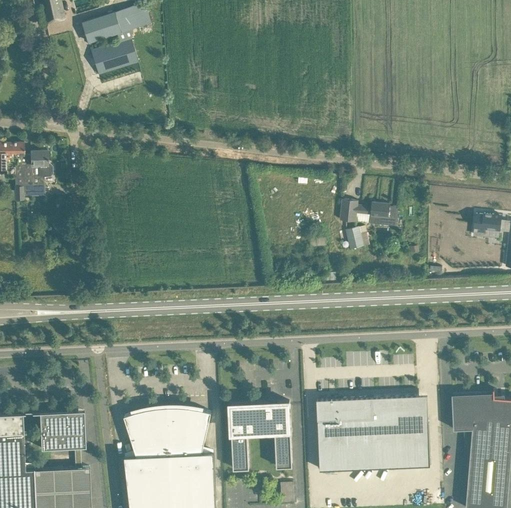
[(58,0),(39,0),(45,26),(63,21),(58,0)]
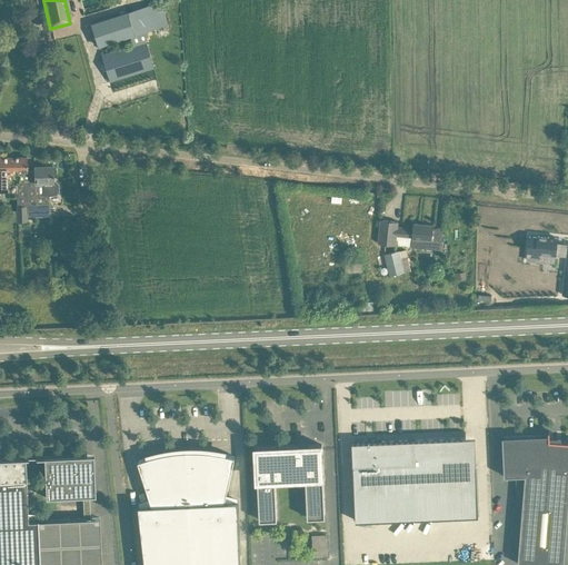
[(131,49),(100,59),(108,86),(152,72),(145,45),(146,35),(167,28),(160,7),(90,28),(97,50),(128,40),(131,49)]
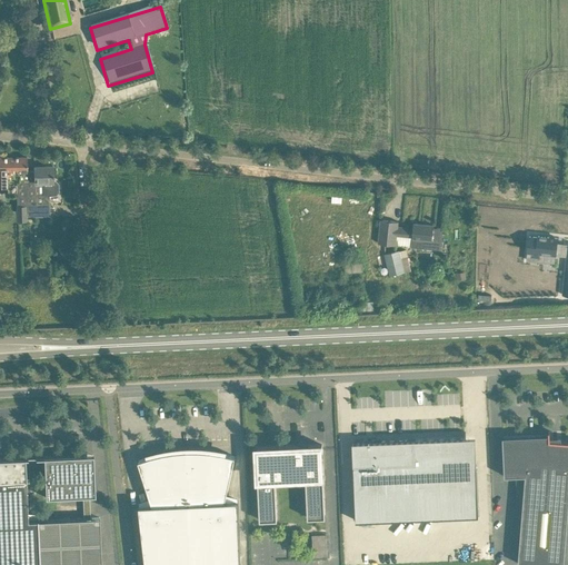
[(27,185),(26,175),(26,160),(6,161),(6,181),(6,191),(6,196),(16,196),(15,185),(27,185)]
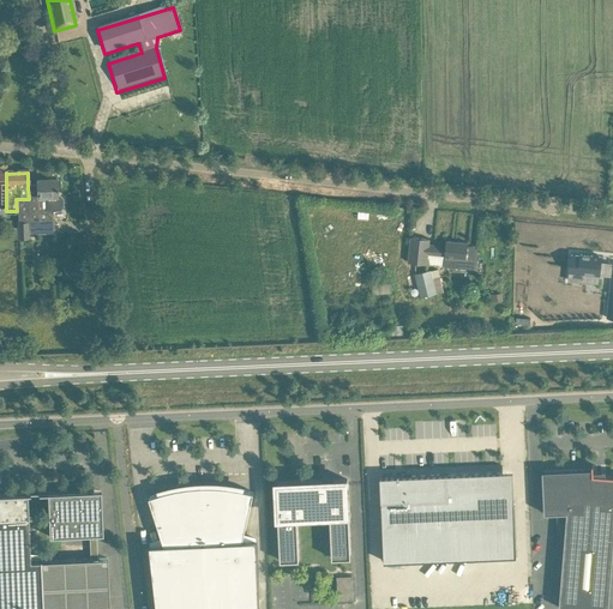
[(37,225),(17,227),(18,243),(28,243),(28,239),(53,237),(52,215),(59,213),(61,211),(61,202),(58,199),(56,199),(55,182),(36,184),(37,225)]
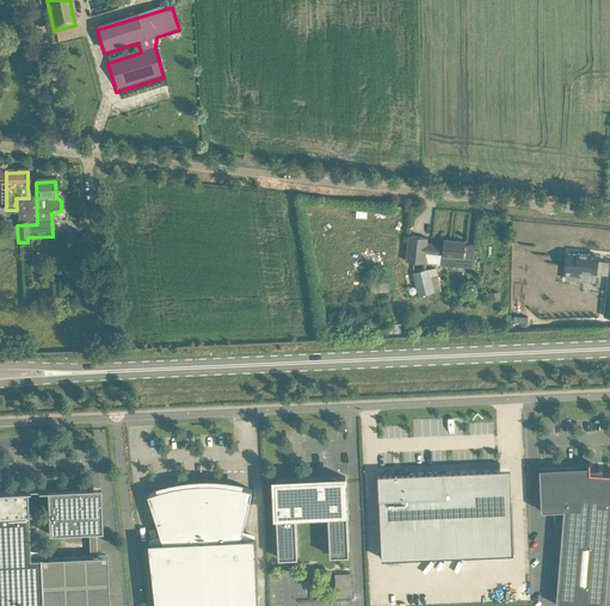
[(16,198),(17,210),(17,226),(37,224),(36,183),(36,187),(28,187),(29,198),(16,198)]
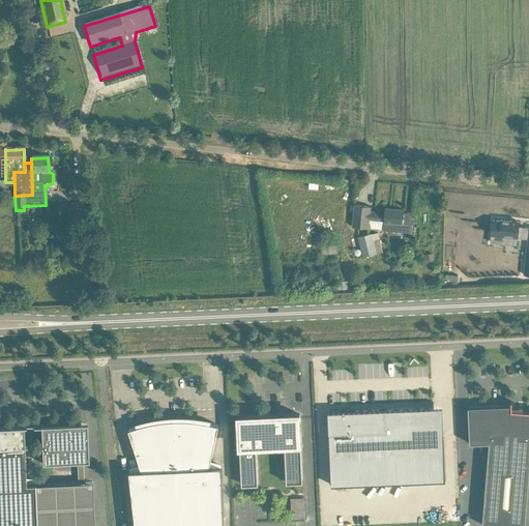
[(354,208),(352,230),(368,232),(368,224),(383,225),(382,235),(409,238),(411,224),(402,223),(403,213),(384,211),(384,216),(369,215),(370,210),(354,208)]
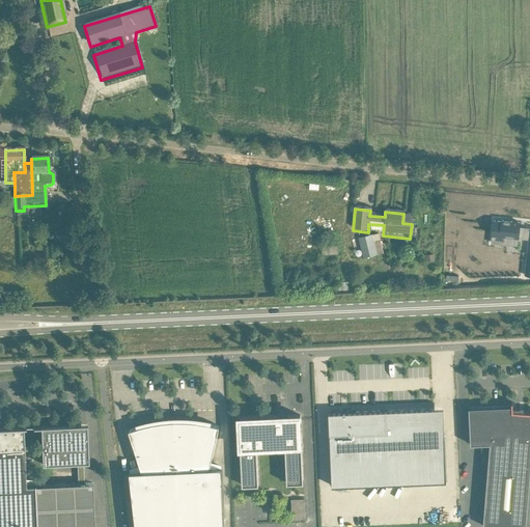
[(493,224),(492,238),(507,239),(506,248),(517,249),(518,240),(528,241),(525,279),(529,279),(529,232),(519,231),(519,225),(501,224),(501,225),(493,224)]
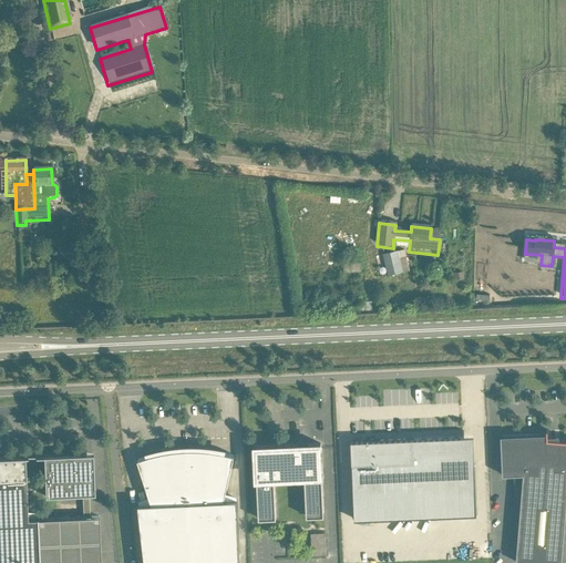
[(397,254),(382,258),(387,278),(388,278),(402,275),(400,267),(407,266),(405,259),(398,260),(397,254)]
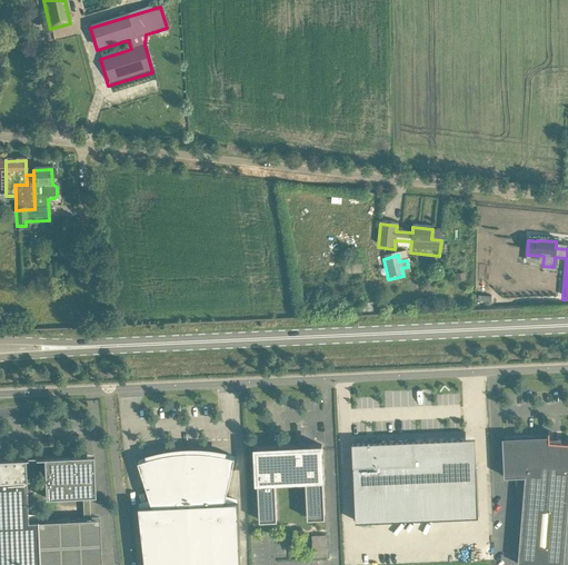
[(360,267),(342,267),(344,276),(361,276),(360,267)]
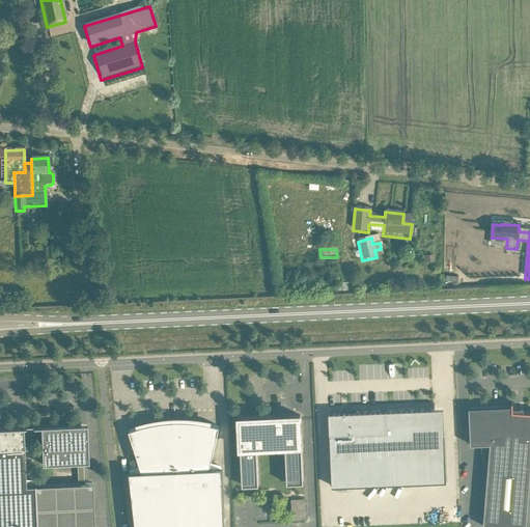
[(523,409),(468,411),(470,447),(490,447),(482,526),(525,526),(529,467),(529,414),(522,414),(523,409)]
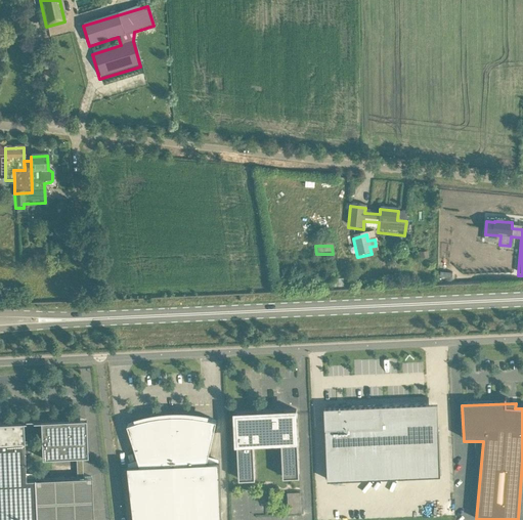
[(381,408),(323,410),(327,483),(440,478),(438,431),(428,432),(427,406),(426,406),(381,408)]
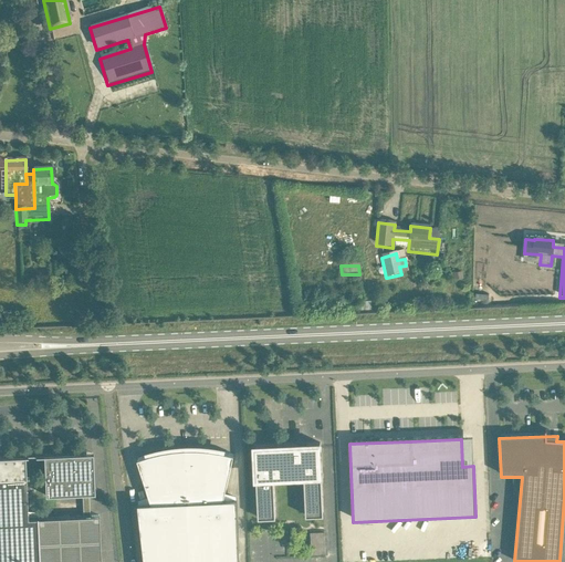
[(320,446),(306,447),(306,449),(295,450),(295,447),(254,449),(258,521),(275,520),(273,480),(303,479),(305,519),(323,518),(320,446)]
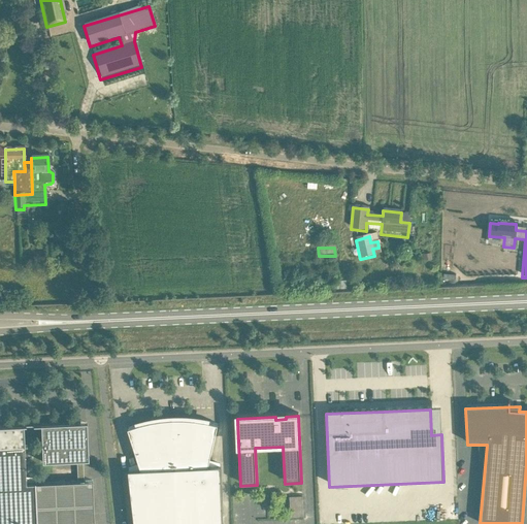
[(128,431),(140,471),(128,472),(134,523),(223,523),(220,468),(208,468),(218,427),(205,424),(192,422),(178,422),(165,422),(152,424),(138,427),(128,431)]
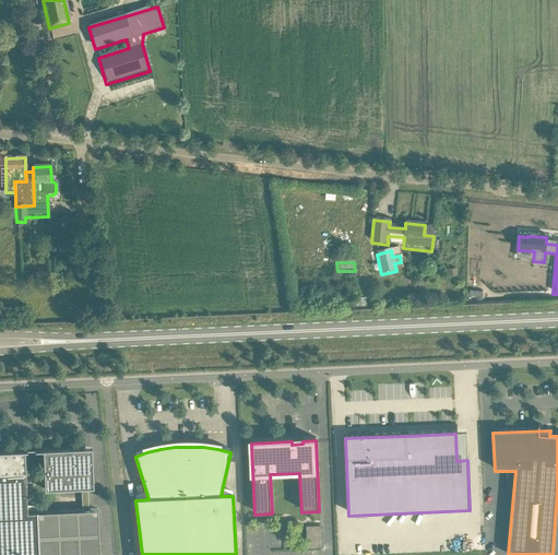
[(91,451),(50,452),(42,453),(44,493),(80,492),(81,514),(36,515),(37,554),(98,554),(96,512),(87,512),(86,491),(93,491),(91,451)]
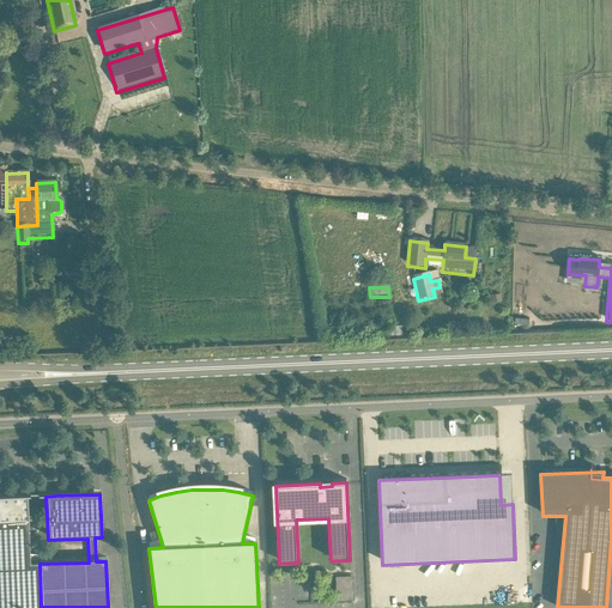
[(41,607),(40,564),(38,564),(29,565),(26,498),(26,497),(0,498),(0,607),(41,607)]
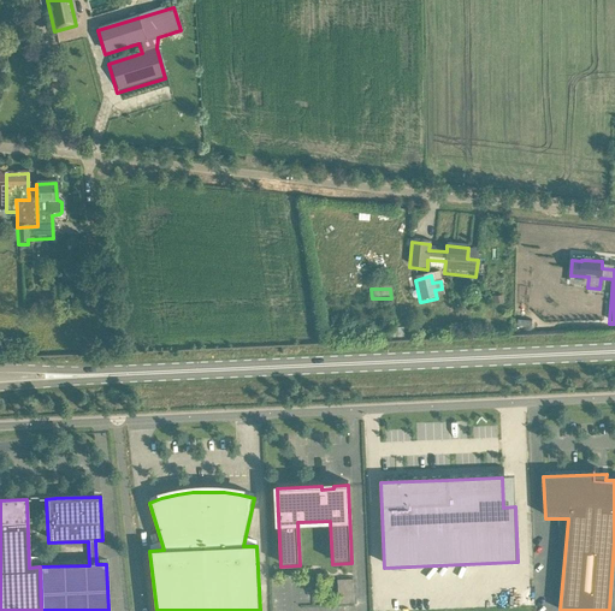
[(353,607),(352,582),(337,583),(338,607),(353,607)]
